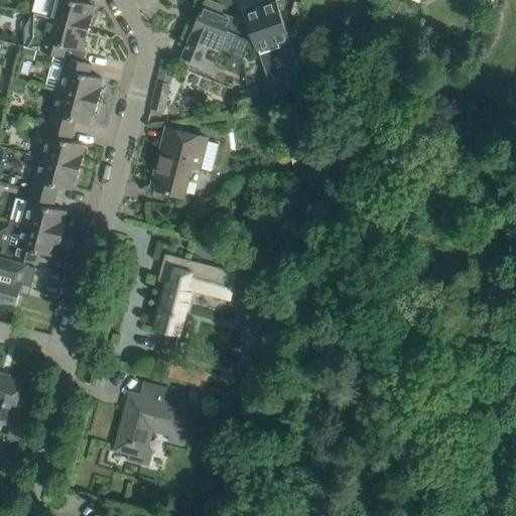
[(94,4),(80,1),(80,0),(34,0),(32,12),(34,12),(90,27),(93,15),(91,14),(94,4)]
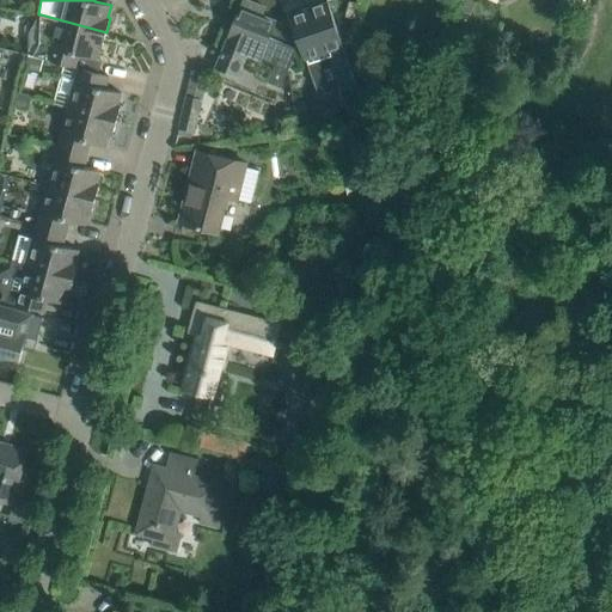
[(243,0),(242,6),(216,67),(237,75),(246,53),(288,69),(298,48),(297,48),(269,37),(276,20),(262,14),(265,6),(249,0),(243,0)]
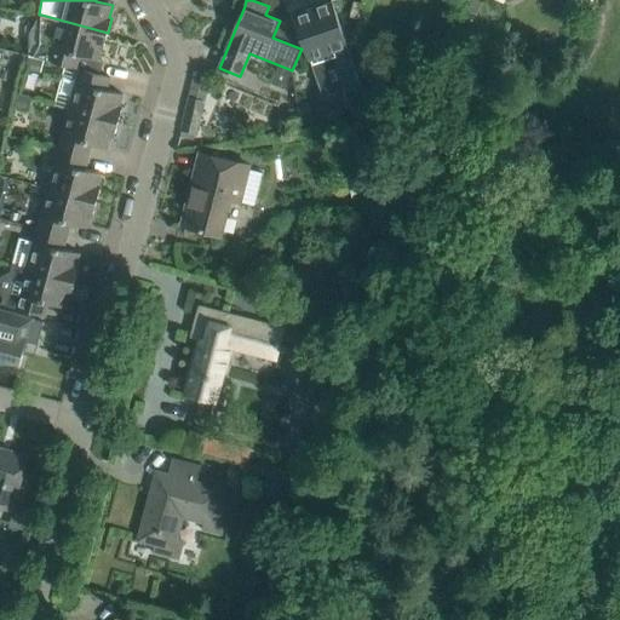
[(333,1),(294,15),(313,64),(332,57),(346,97),(348,96),(357,124),(374,121),(333,1)]
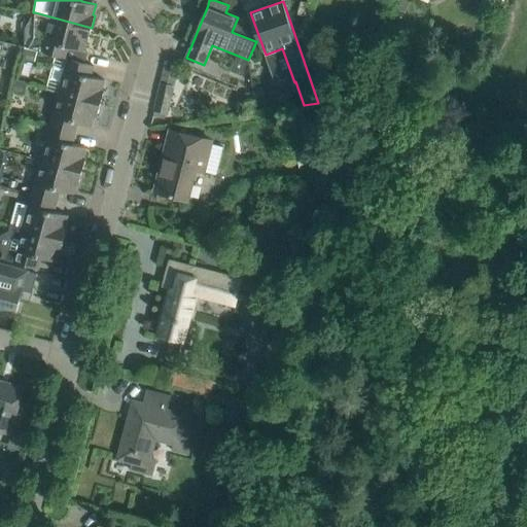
[(300,3),(296,16),(308,20),(311,5),(300,3)]
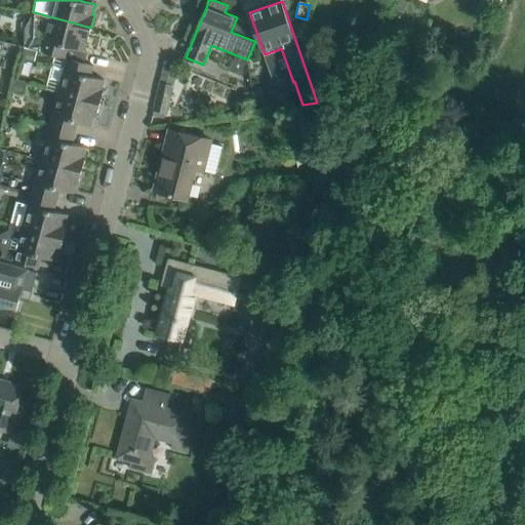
[(87,41),(91,28),(35,12),(34,37),(28,47),(37,49),(66,57),(69,47),(83,50),(85,40),(87,41)]
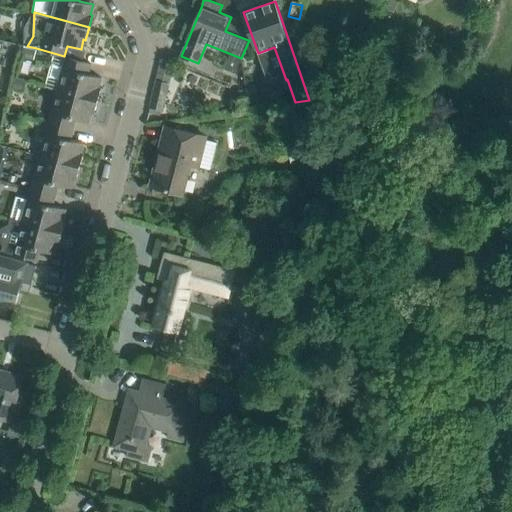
[(23,45),(20,57),(33,61),(36,49),(23,45)]
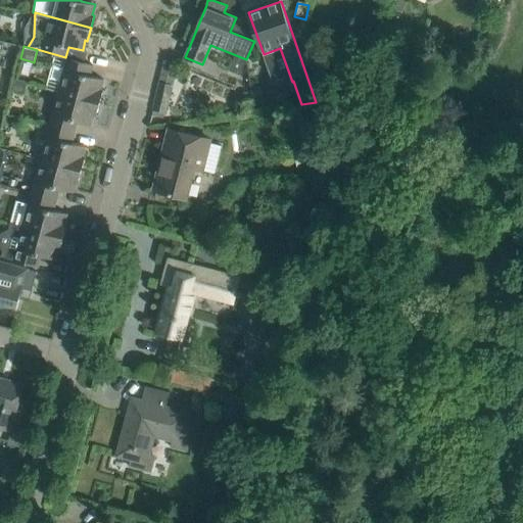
[(101,89),(104,79),(90,75),(93,64),(66,57),(56,93),(99,104),(103,89),(101,89)]
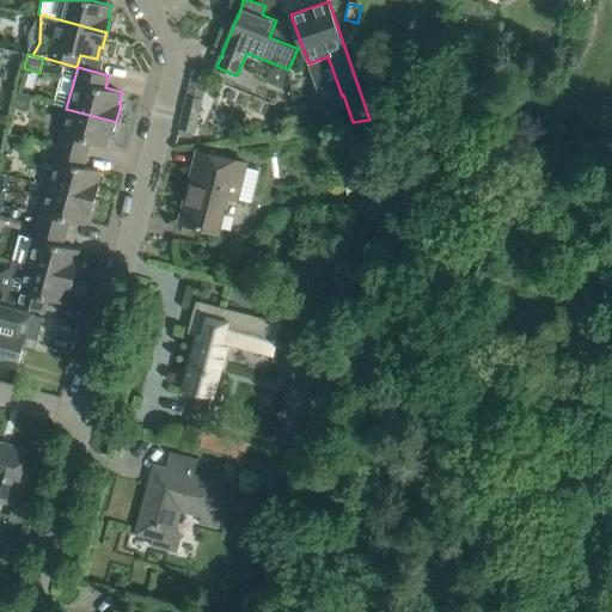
[(200,133),(213,74),(193,69),(179,128),(200,133)]
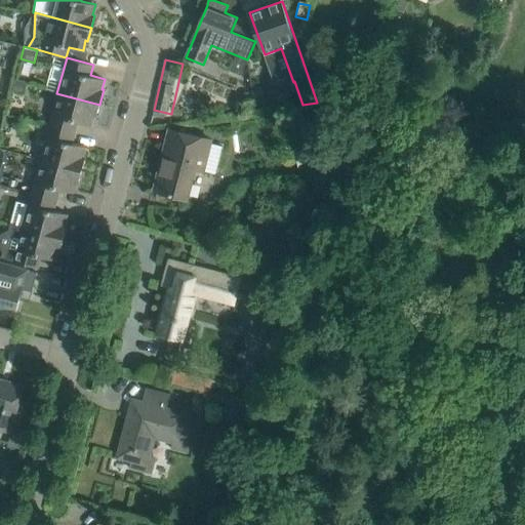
[(15,78),(12,89),(24,92),(27,81),(15,78)]
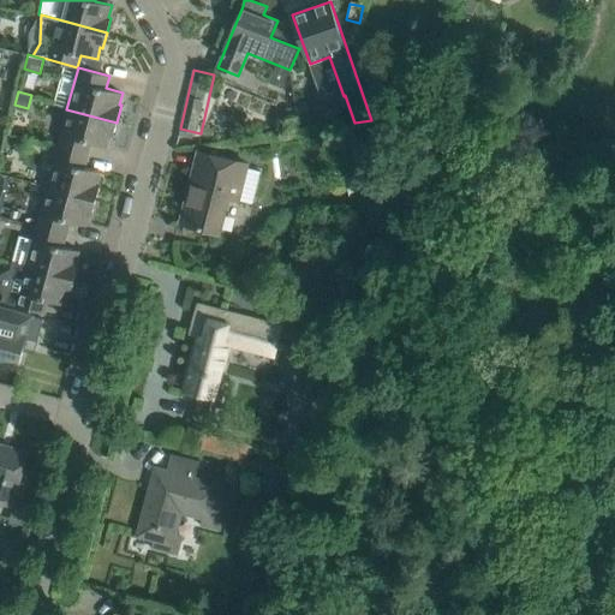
[(113,136),(117,123),(66,109),(55,149),(87,157),(90,142),(108,147),(111,135),(113,136)]
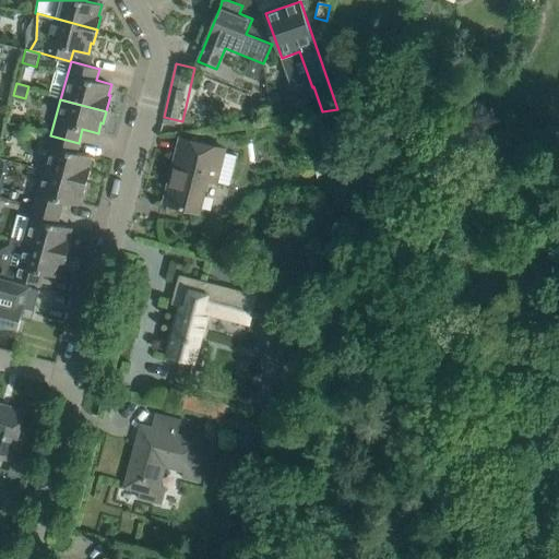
[(88,167),(92,156),(76,152),(79,143),(50,135),(42,170),(86,182),(91,167),(88,167)]
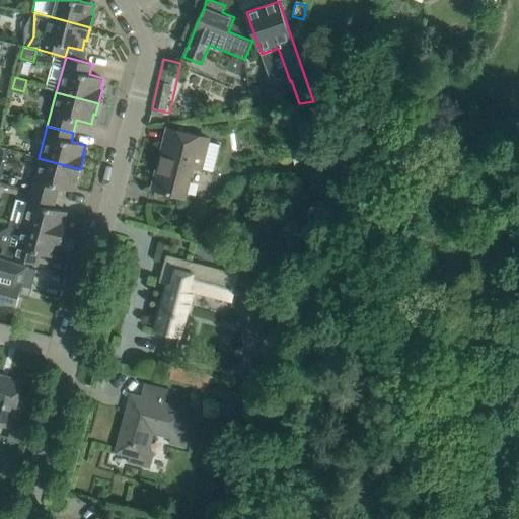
[(167,127),(152,188),(186,196),(193,166),(202,168),(213,171),(220,144),(209,141),(210,138),(167,127)]
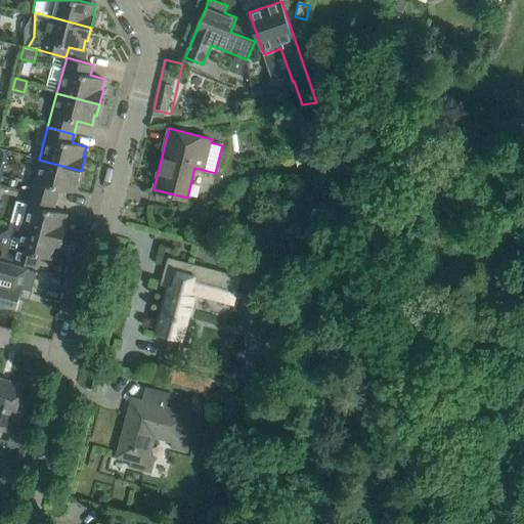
[(322,136),(291,148),(297,164),(329,153),(322,136)]
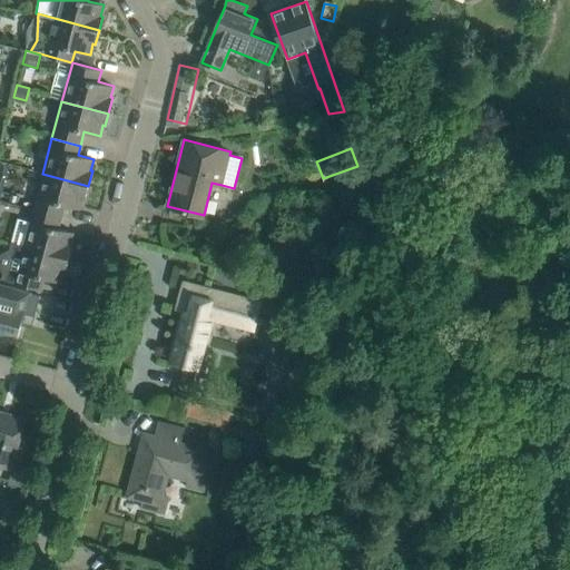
[(85,198),(88,186),(42,174),(32,210),(41,213),(45,199),(80,209),(82,198),(85,198)]
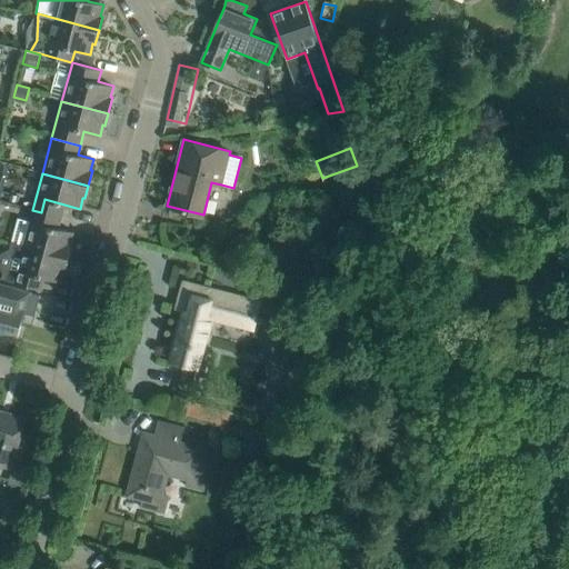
[(70,242),(73,231),(38,222),(41,212),(32,210),(29,220),(18,217),(11,241),(22,245),(22,247),(68,260),(72,243),(70,242)]
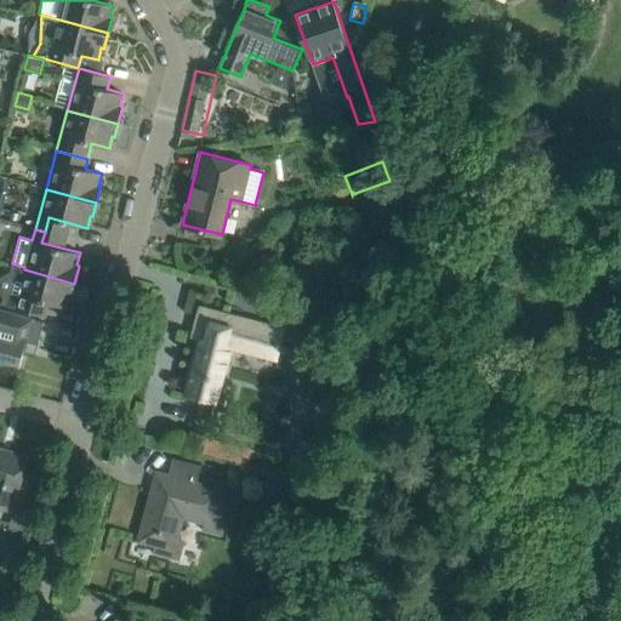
[(72,296),(74,284),(24,269),(10,266),(9,273),(13,281),(10,295),(1,298),(0,302),(0,306),(44,318),(47,306),(62,311),(63,307),(66,308),(69,296),(72,296)]
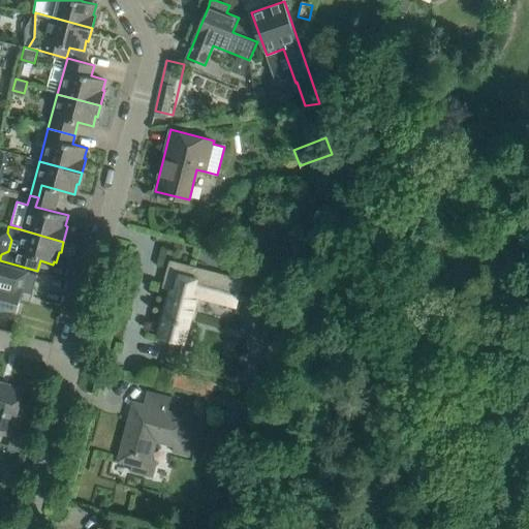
[(243,281),(172,261),(164,286),(172,288),(159,335),(184,342),(196,294),(237,305),(243,281)]
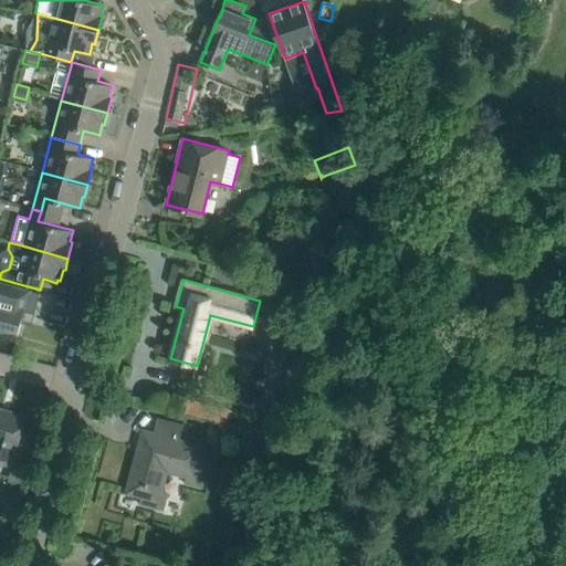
[(0,335),(17,339),(25,307),(35,311),(40,293),(0,282),(0,335)]
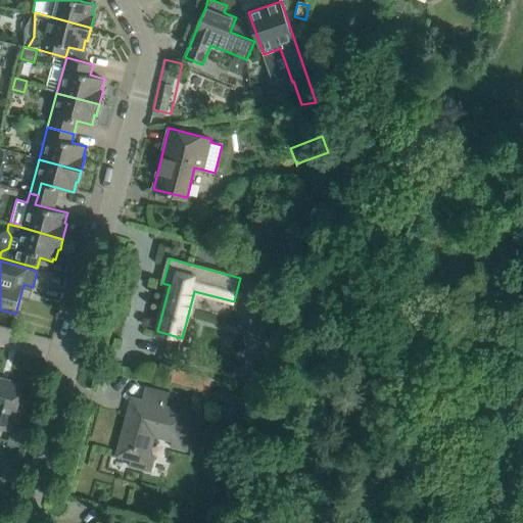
[(16,413),(24,383),(1,377),(0,379),(0,378),(0,426),(10,429),(14,413),(16,413)]
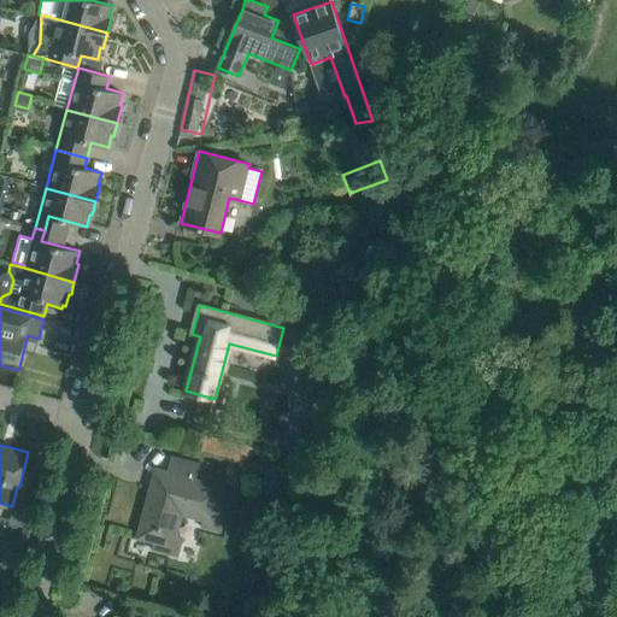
[(227,505),(219,504),(224,487),(195,479),(200,462),(172,454),(168,471),(156,469),(150,493),(137,538),(153,541),(151,550),(177,558),(183,539),(175,536),(181,515),(203,521),(201,528),(219,533),(227,505)]
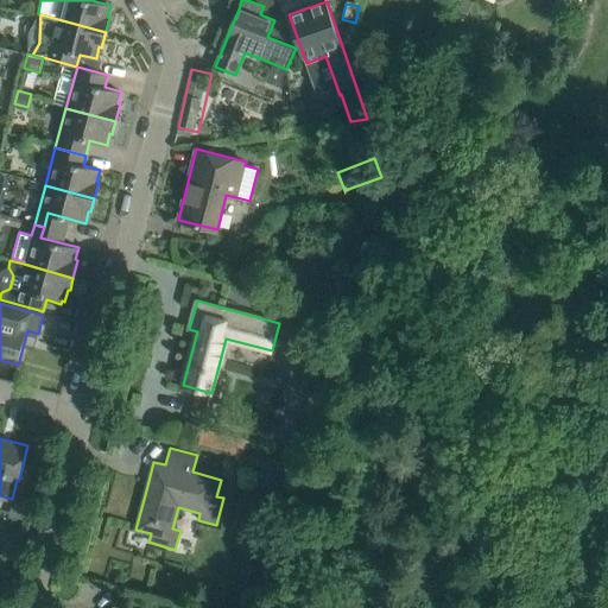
[(14,500),(10,517),(24,520),(27,504),(14,500)]
